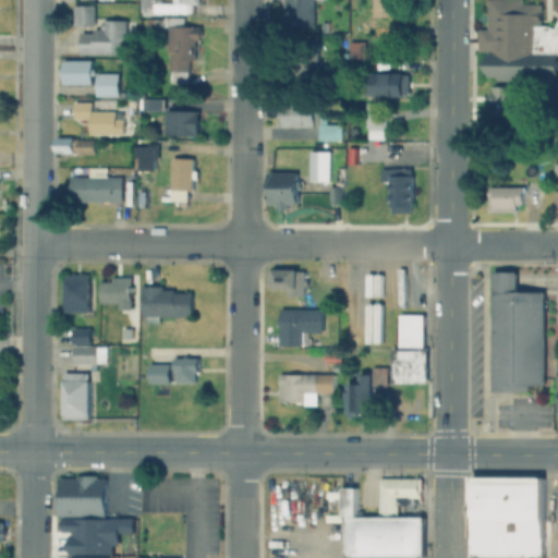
[(138,0),(149,0),(149,2),(170,2),(170,0),(198,0),(198,4),(185,4),(185,16),(138,16),(138,0)]
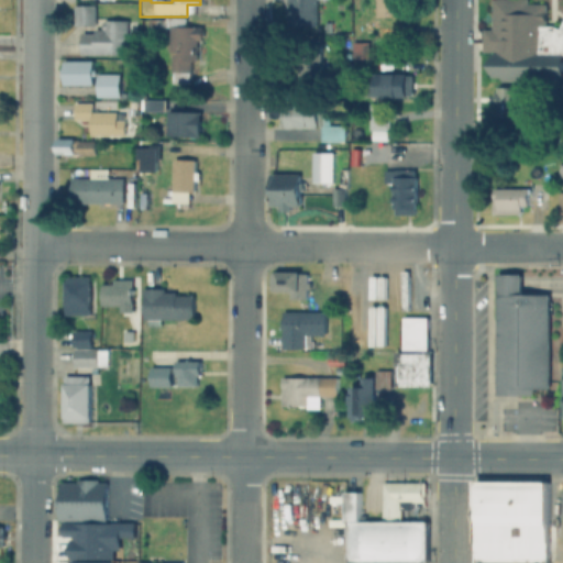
[(288,0),(316,0),(316,28),(288,28),(288,0)]
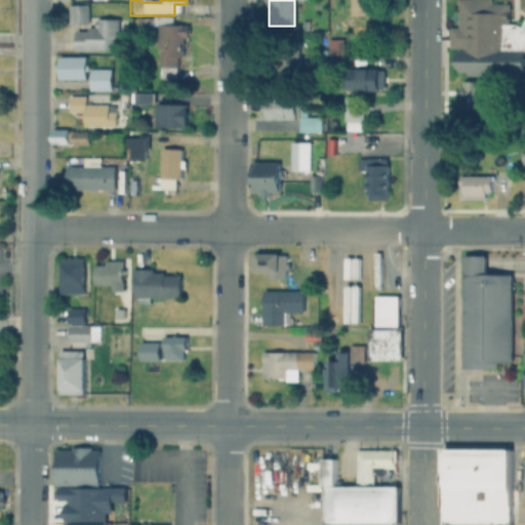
[(382,0),(382,16),(352,16),(352,0),(382,0)]
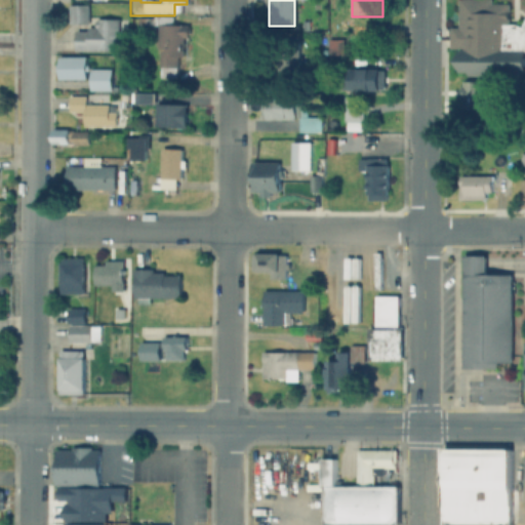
[(524,22),(524,76),(468,76),(468,73),(459,73),(459,50),(449,50),(449,28),(457,28),(457,0),(491,0),(491,4),(509,4),(508,26),(517,26),(522,29),(524,22)]
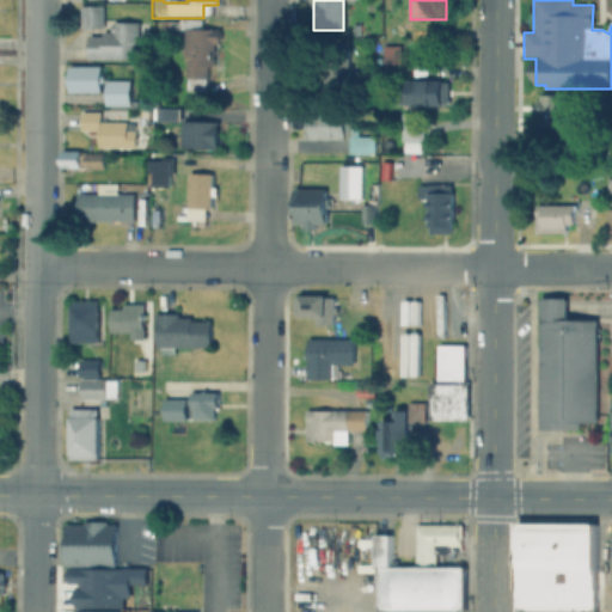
[(79,7),(99,7),(99,29),(79,29),(79,7)]
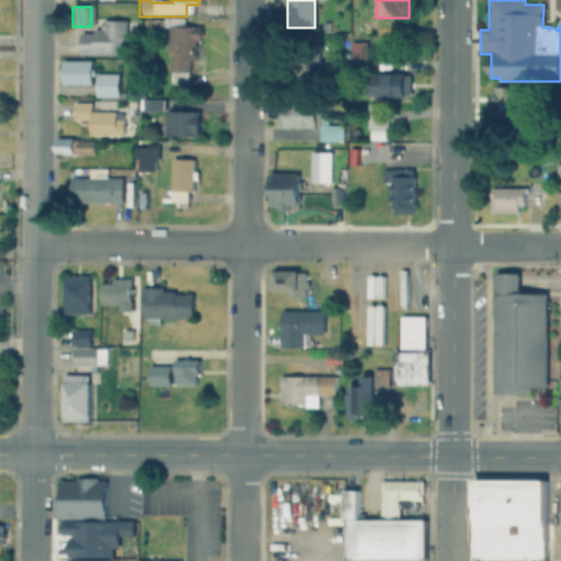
[(80,33),(94,33),(94,30),(101,30),(101,21),(126,21),(126,55),(80,55),(80,33)]
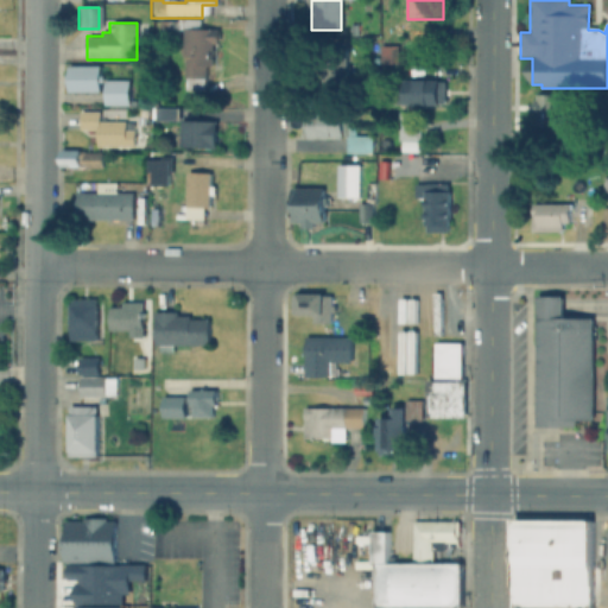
[(182,30),(216,30),(216,44),(210,44),(210,67),(206,67),(206,75),(182,75),(182,30)]
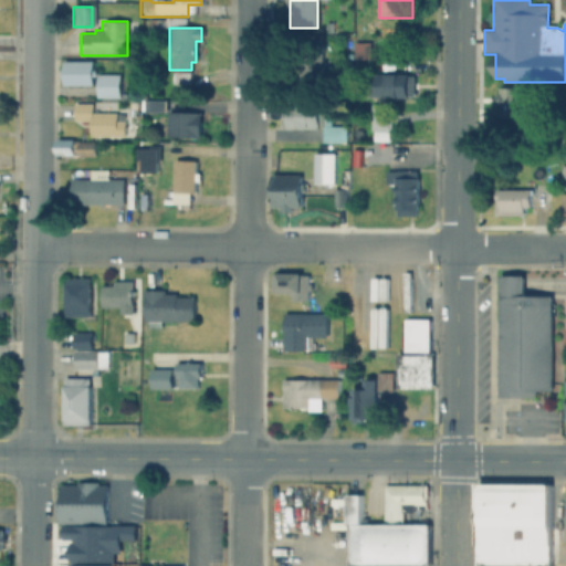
[(296,97),(323,98),(324,55),(297,54),(296,97)]
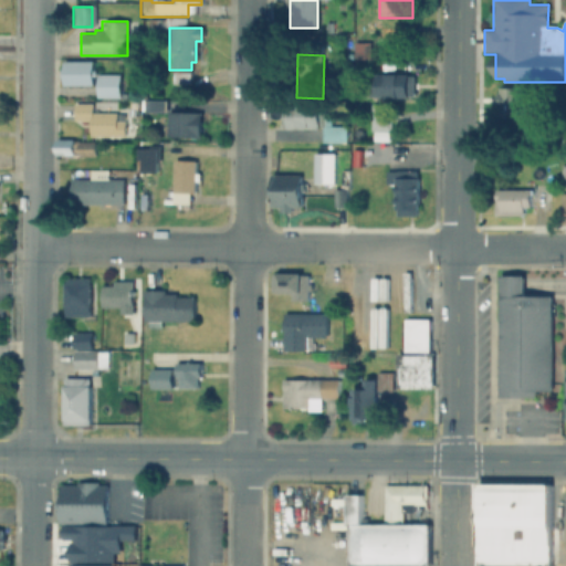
[(93,86),(65,86),(65,64),(93,64),(93,86)]
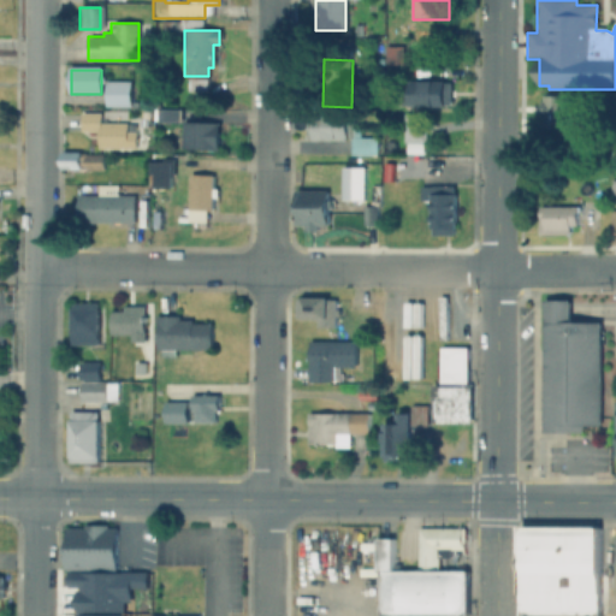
[(105,107),(105,82),(130,82),(130,107),(105,107)]
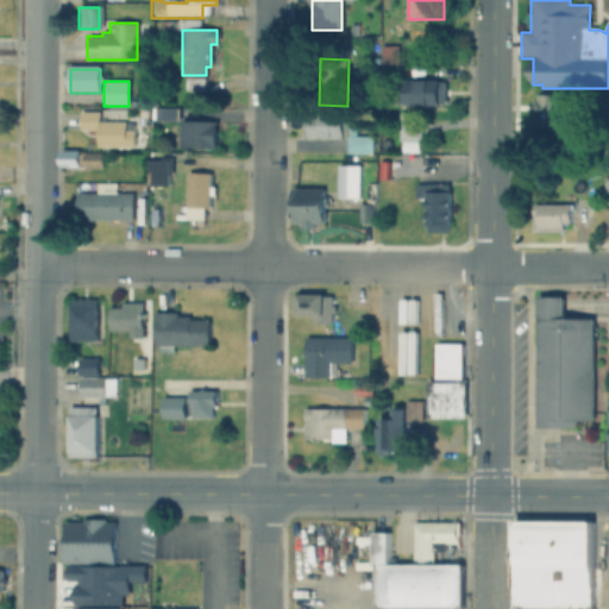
[(444,82),(444,105),(385,105),(385,82),(444,82)]
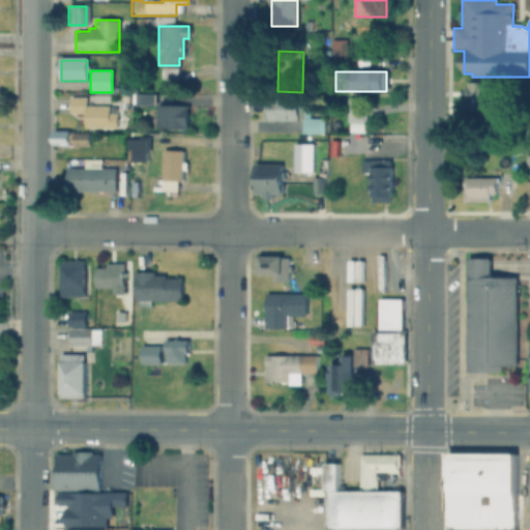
[(468,83),(491,84),(490,111),(466,110),(468,83)]
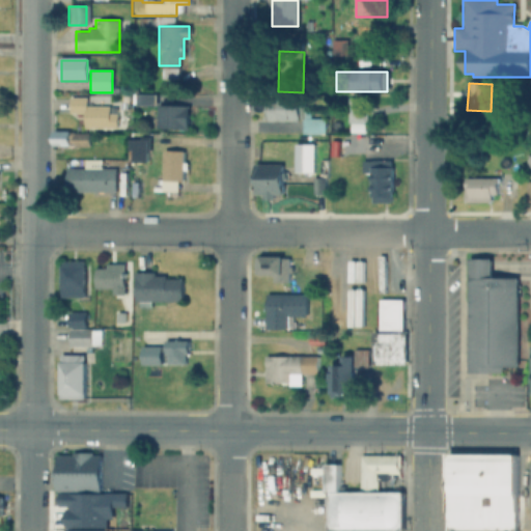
[(135,94),(156,94),(156,107),(135,107),(135,94)]
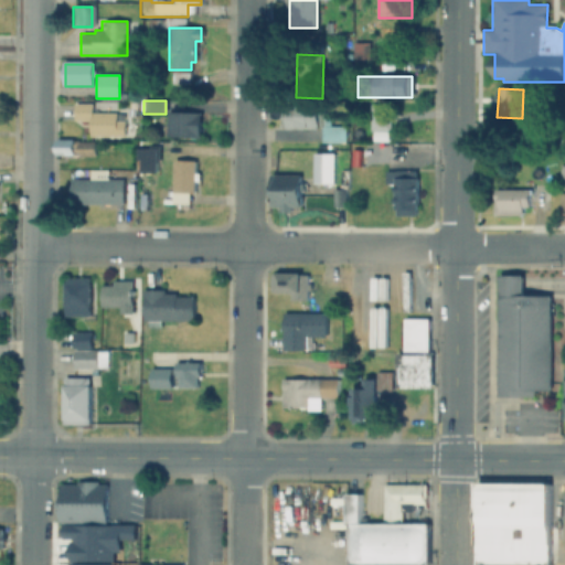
[(370,104),(392,104),(392,132),(370,132),(370,104)]
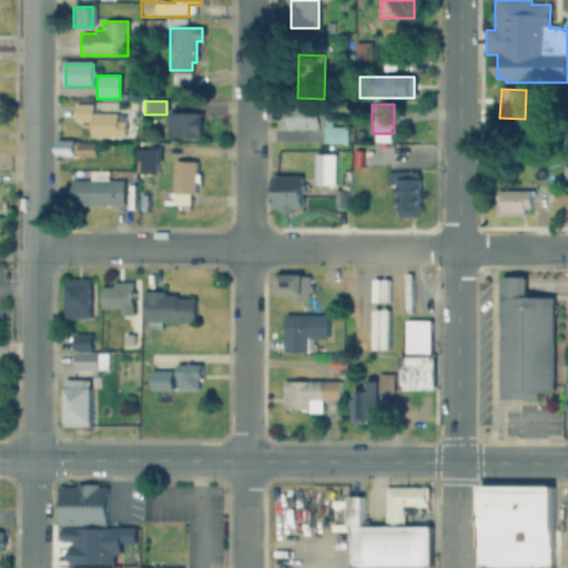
[(90,122),(74,122),(74,105),(94,105),(94,114),(124,114),(124,137),(90,137),(90,122)]
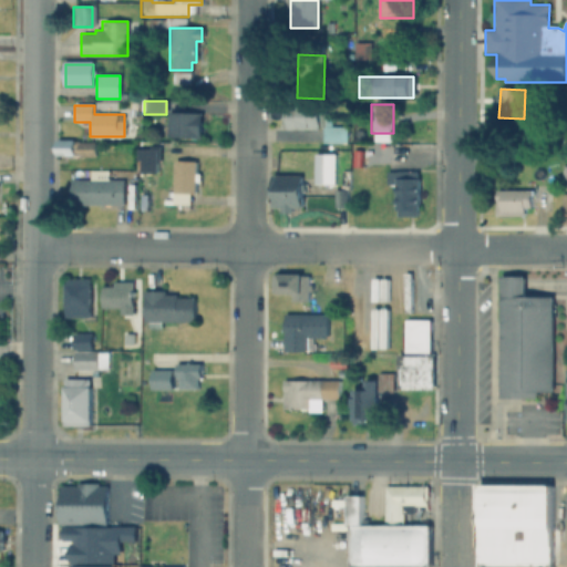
[(281,107),(325,107),(325,120),(330,120),(330,129),(346,129),(346,145),(321,145),(321,129),(281,129),(281,107)]
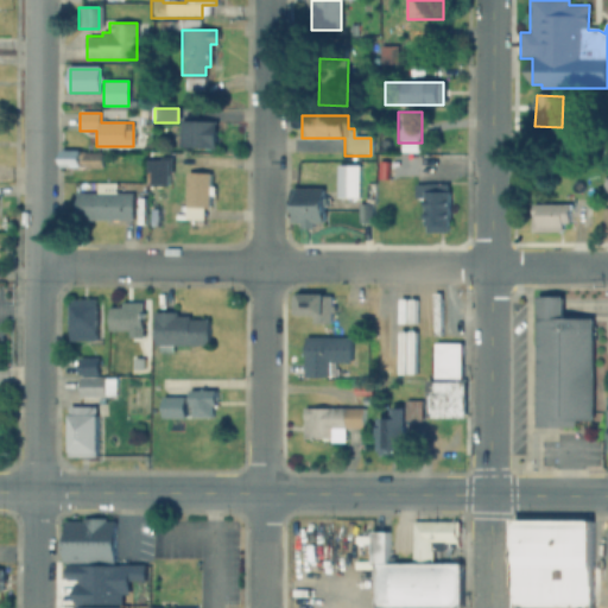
[(178,122),(216,122),(216,149),(178,149),(178,122)]
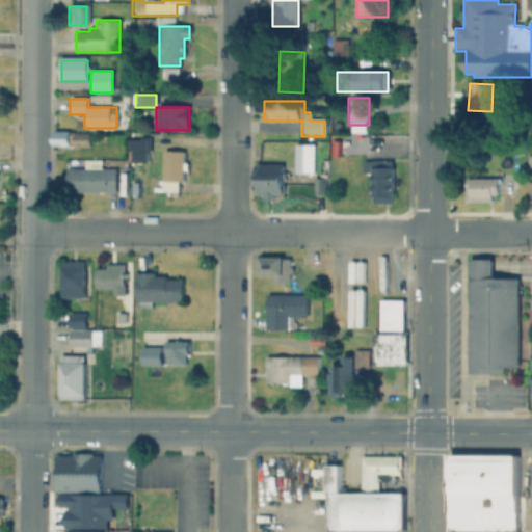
[(488,113),(504,114),(504,126),(488,125),(488,113)]
